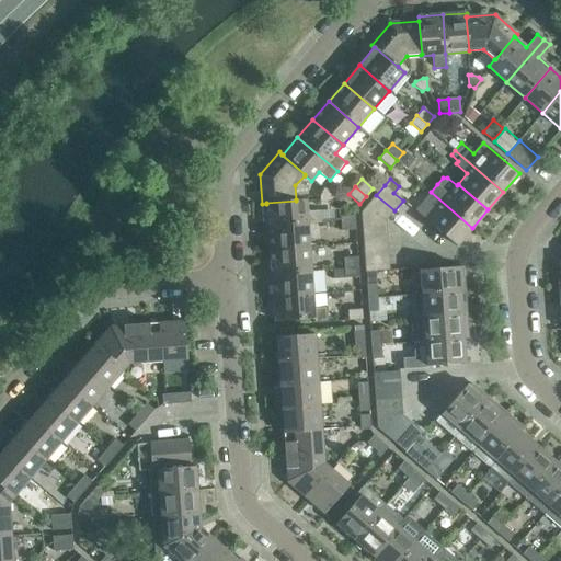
[(320,202),(331,201),(333,195),(324,187),(322,191),(320,198),(320,202)]
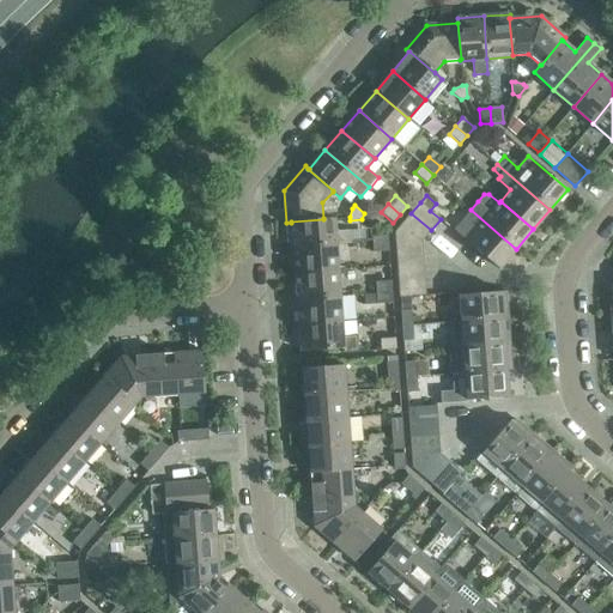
[(498,268),(516,249),(471,210),(454,230),(498,268)]
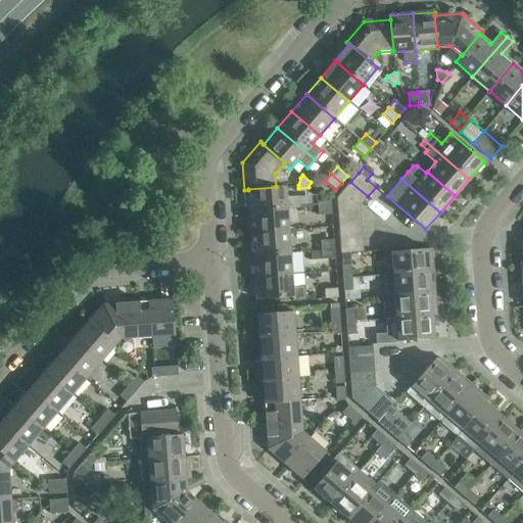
[(360,205),(368,196),(350,182),(336,197),(360,205)]
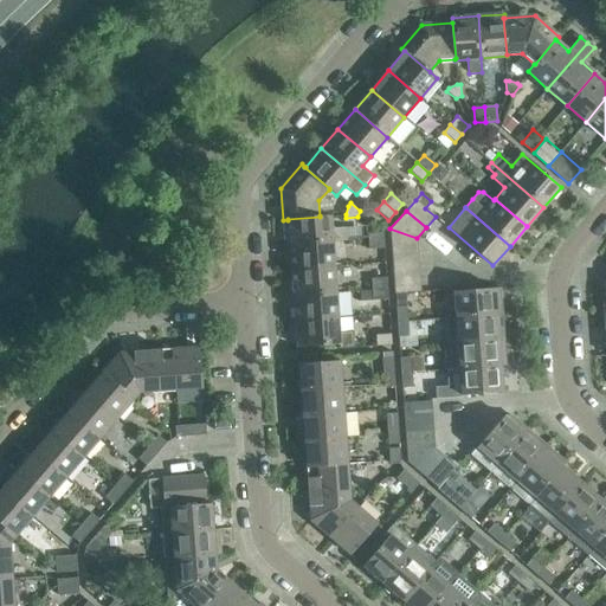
[(290,244),(331,242),(346,240),(345,227),(331,229),(330,216),(320,216),(320,217),(288,219),(288,220),(290,244)]
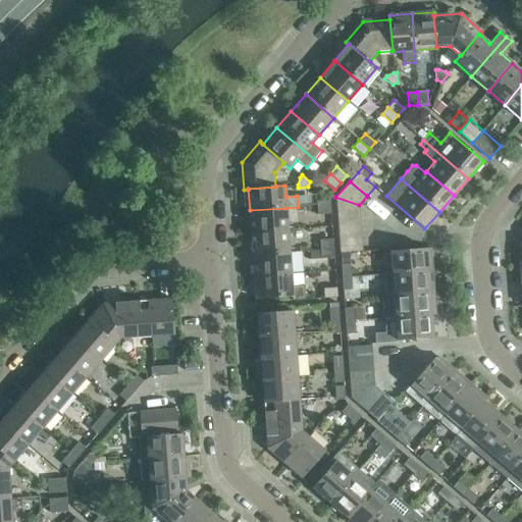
[(360,216),(359,205),(335,197),(337,218),(360,216)]
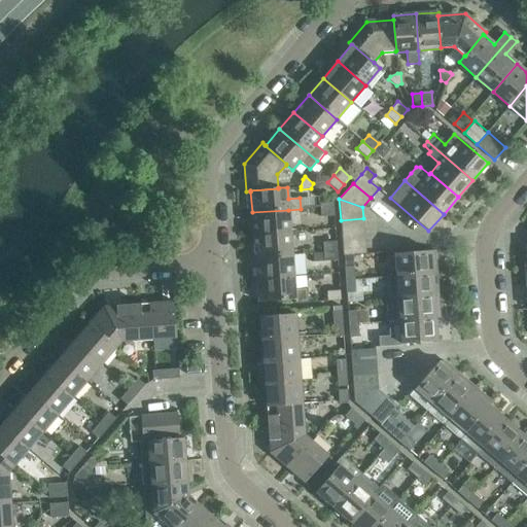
[(335,215),(334,207),(320,207),(321,216),(335,215)]
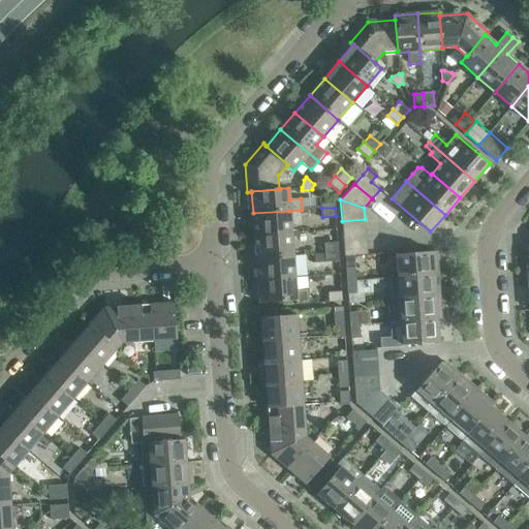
[(253,213),(254,236),(291,232),(289,211),(253,213)]
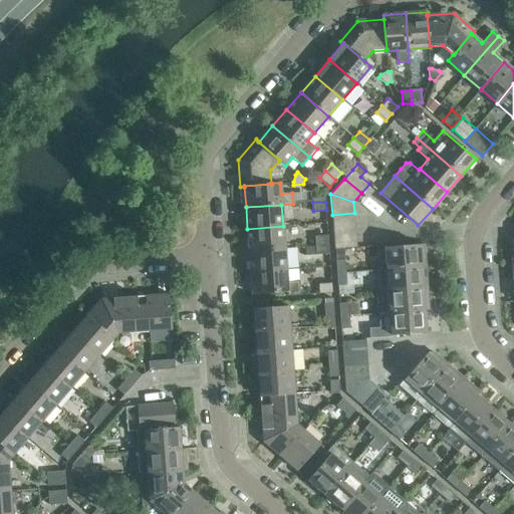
[(355,224),(354,213),(332,215),(333,226),(355,224)]
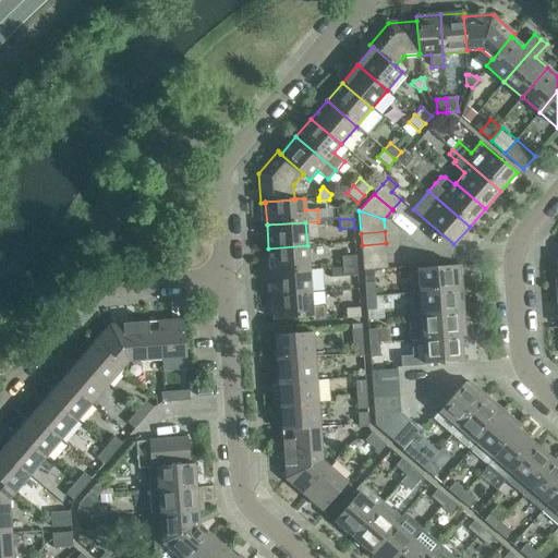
[(386,243),(362,245),(363,257),(387,256),(386,243)]
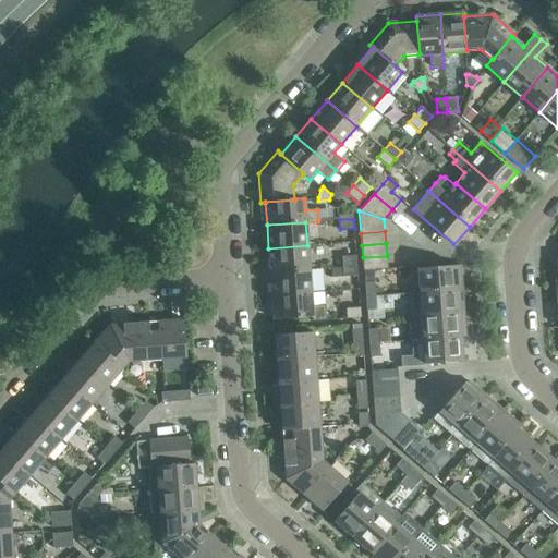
[(268,249),(270,273),(310,269),(307,245),(268,249)]
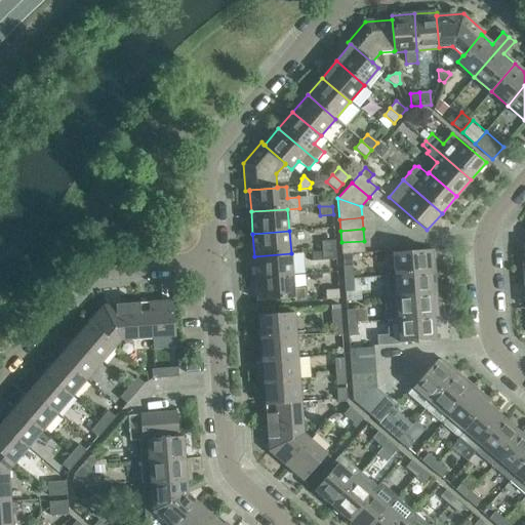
[(322,242),(322,251),(335,250),(335,241),(322,242)]
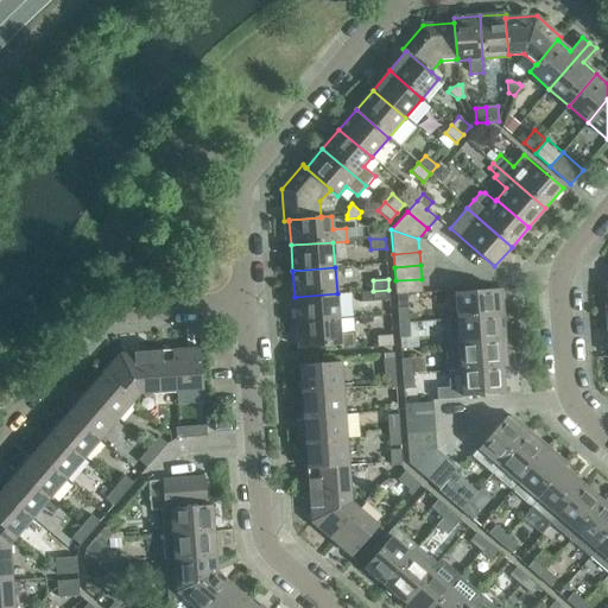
[(423,292),(422,279),(396,280),(397,295),(423,292)]
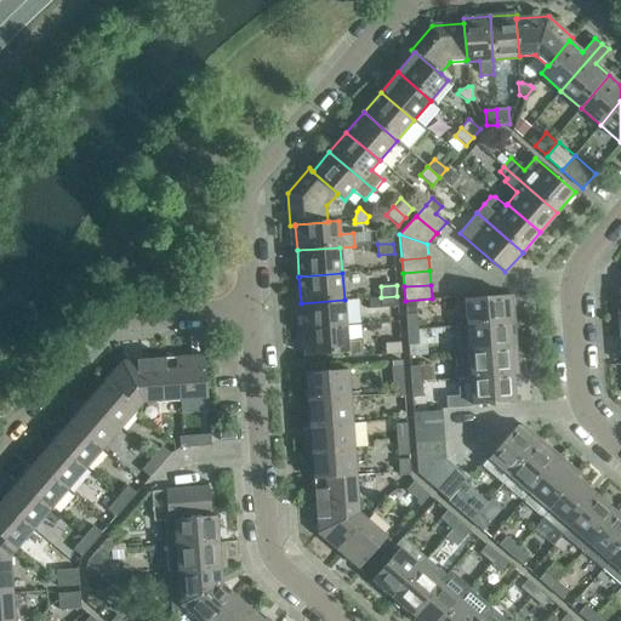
[(507,296),(507,295),(465,298),(467,325),(508,323),(508,311),(513,311),(512,296),(507,296)]
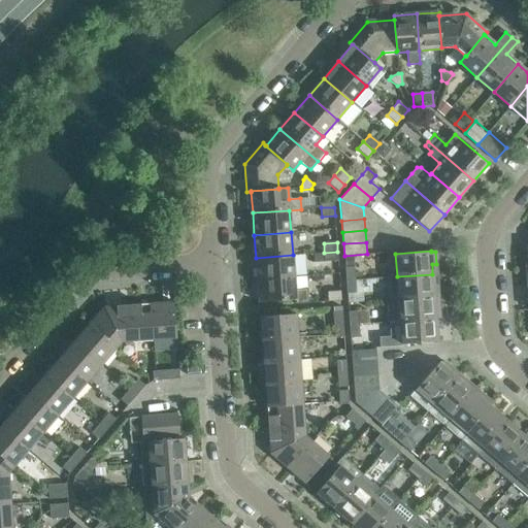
[(338,261),(337,252),(324,253),(324,254),(314,254),(315,263),(338,261)]
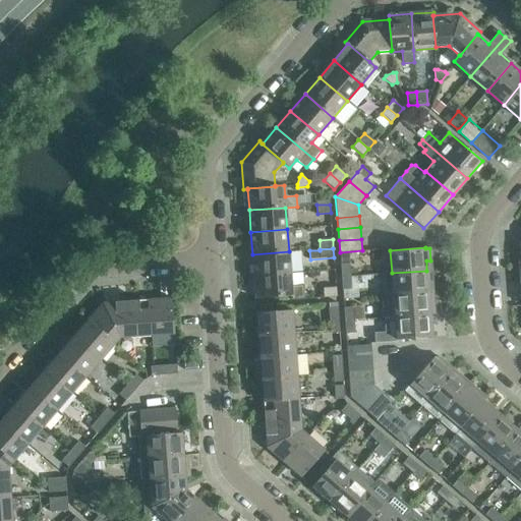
[(252,254),(254,276),(290,273),(289,251),(252,254)]
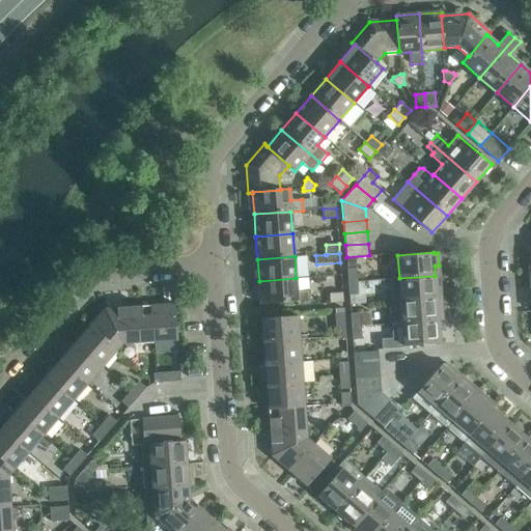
[(348,282),(358,281),(357,269),(347,270),(348,282)]
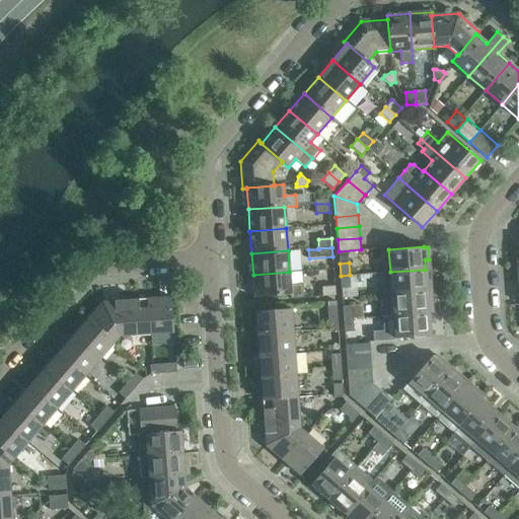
[(425,270),(390,272),(382,273),(383,294),(391,294),(427,291),(426,282),(430,282),(429,269),(425,270)]
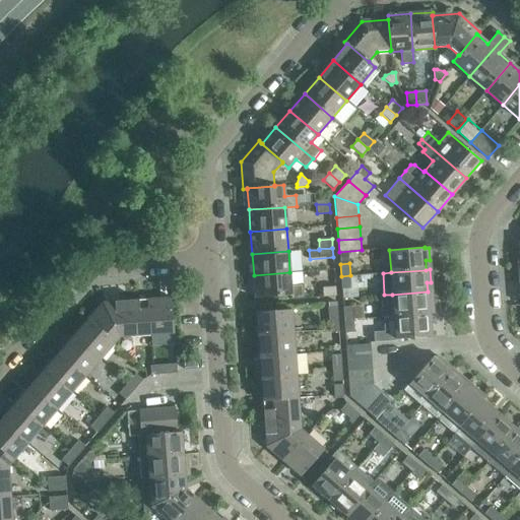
[(290,285),(289,272),(254,275),(255,298),(290,296),(290,300),(304,299),(303,284),(290,285)]
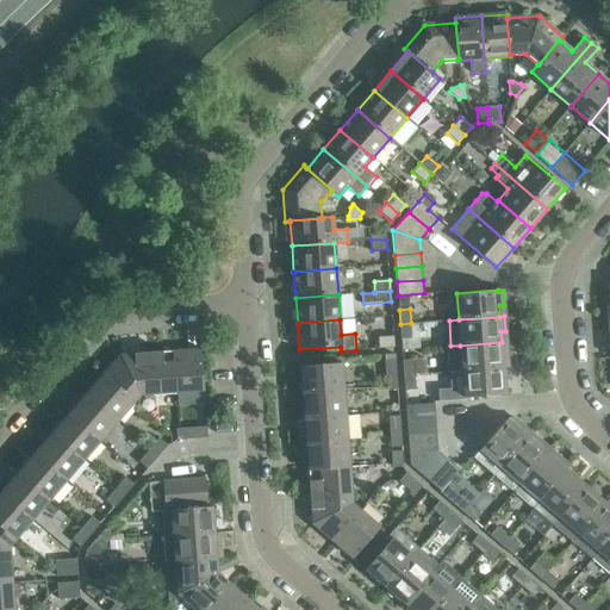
[(402,340),(411,338),(411,323),(400,324),(402,340)]
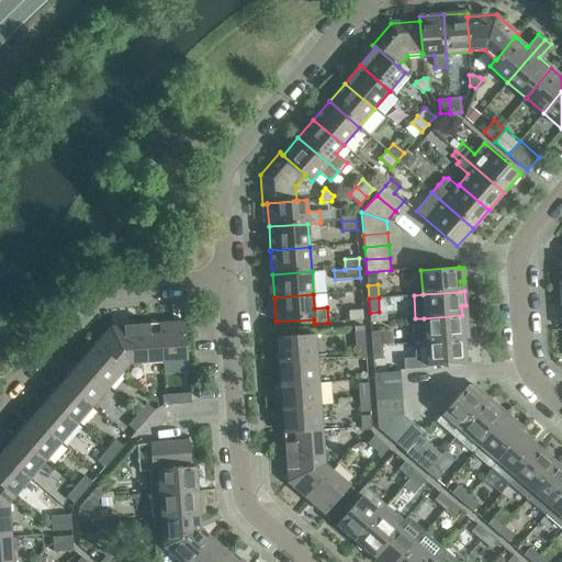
[(349,321),(363,319),(362,306),(348,307),(349,321)]
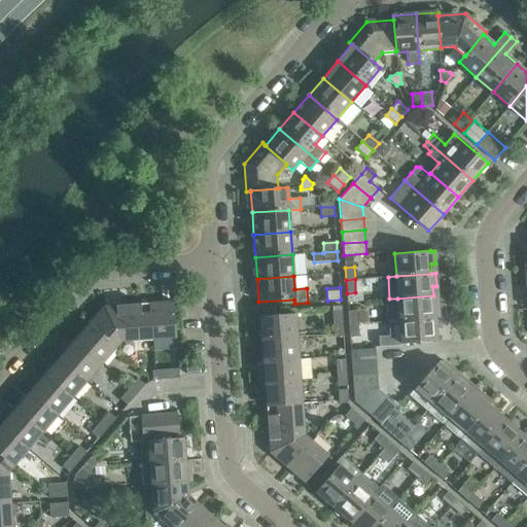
[(438,308),(437,295),(433,295),(397,299),(389,299),(386,300),(387,321),(389,321),(399,321),(399,320),(435,318),(434,309),(438,308)]
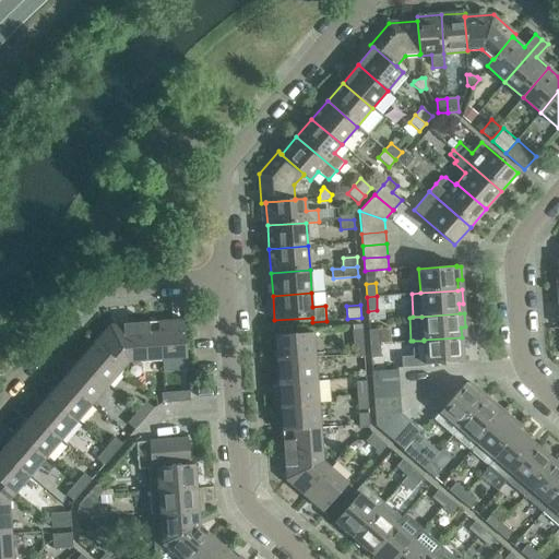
[(159,321),(163,359),(187,357),(183,320),(159,321)]
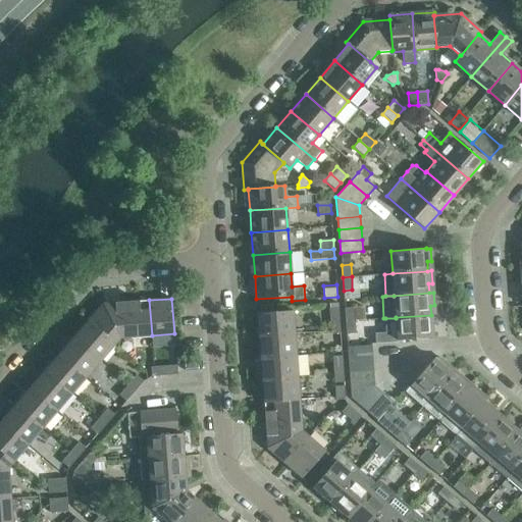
[(88,321),(115,345),(120,337),(152,335),(149,300),(103,304),(88,321)]
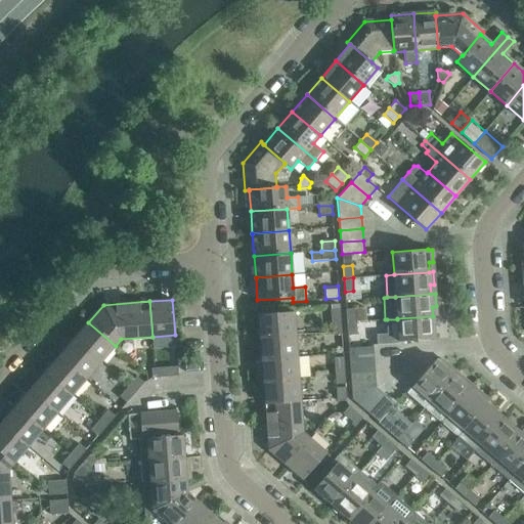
[(332,321),(341,321),(340,308),(331,309),(332,321)]
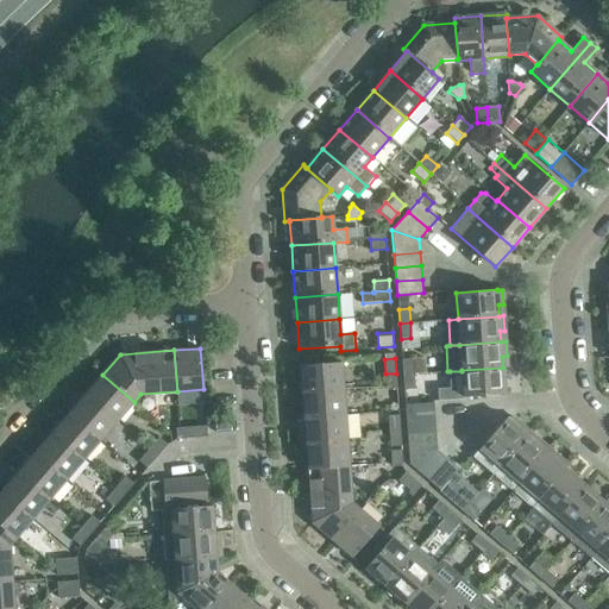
[(403,375),(414,374),(413,359),(402,360),(403,375)]
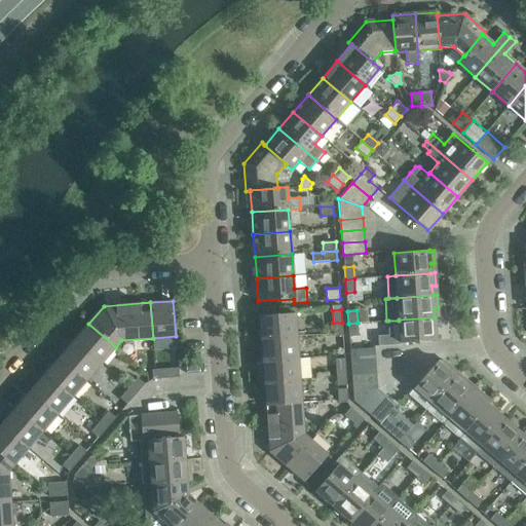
[(261,339),(297,336),(295,313),(259,315),(261,339)]
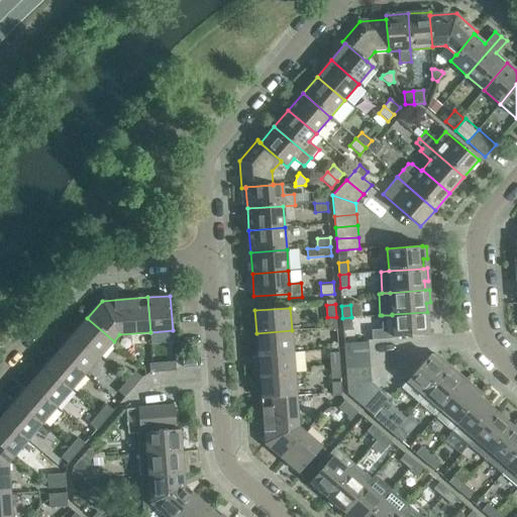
[(429,334),(427,312),(392,314),(392,315),(382,315),(383,325),(393,324),(394,337),(429,334)]
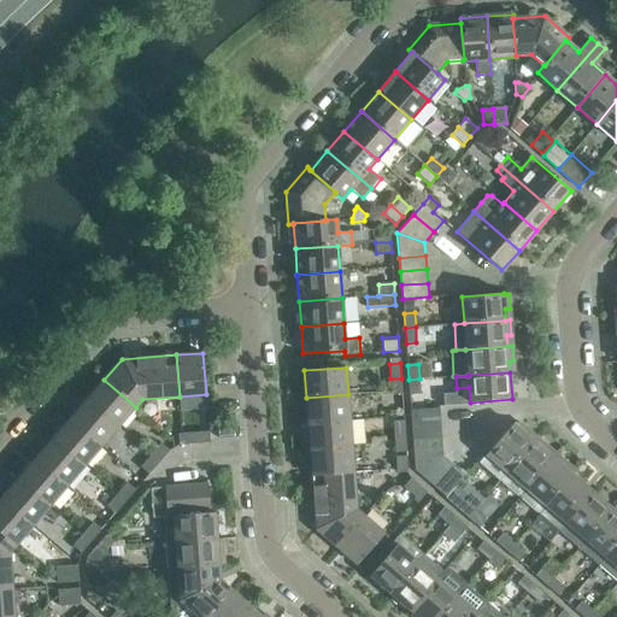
[(392,394),(401,394),(401,378),(391,378),(392,394)]
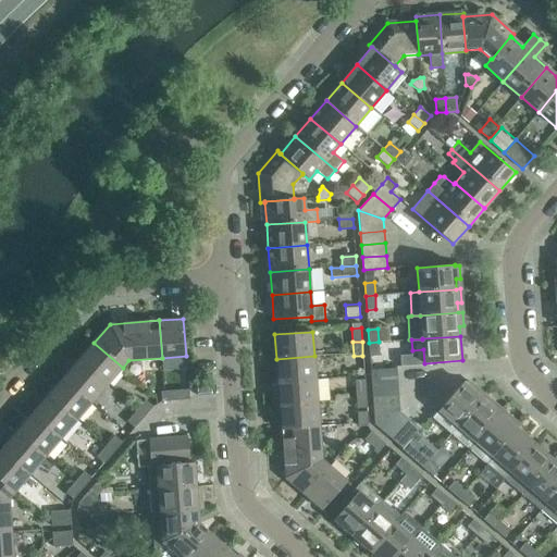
[(370,357),(380,356),(379,342),(369,343),(370,357)]
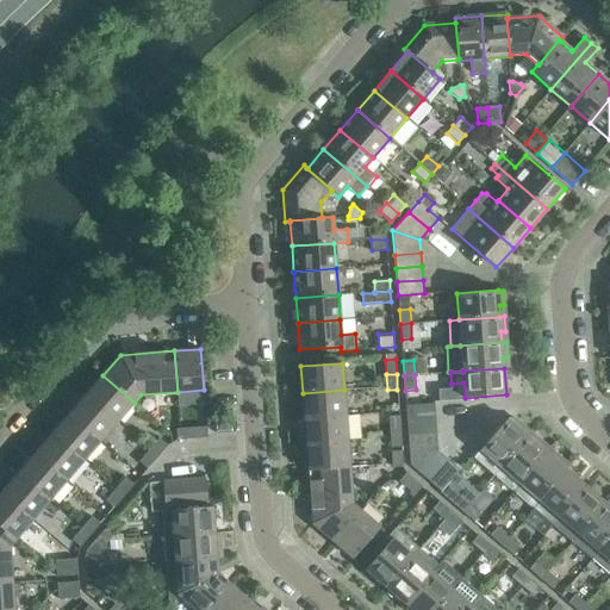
[(86,394),(117,422),(135,403),(103,375),(86,394)]
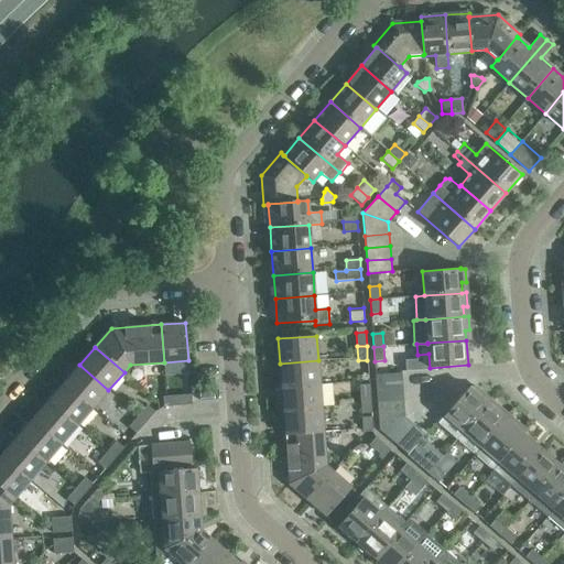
[(280,364),(281,387),(320,384),(318,360),(280,364)]
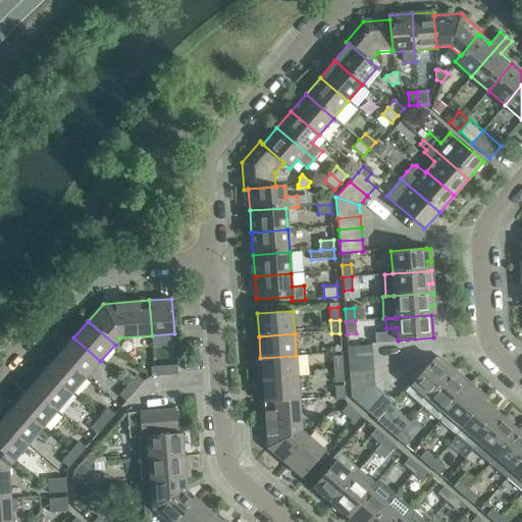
[(59,355),(86,377),(100,361),(73,337),(59,355)]
